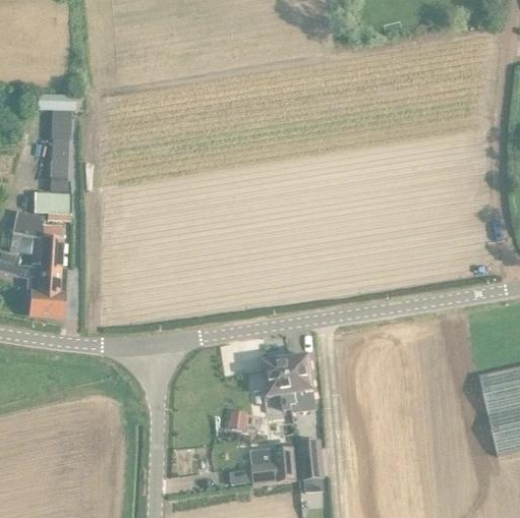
[(70,138),(71,110),(52,110),(50,137),(52,137),(50,189),(66,190),(69,138),(70,138)]
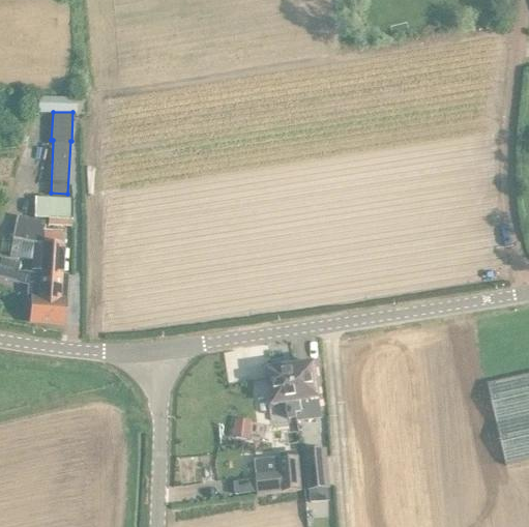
[(71,223),(72,197),(35,195),(33,214),(48,215),(48,222),(71,223)]
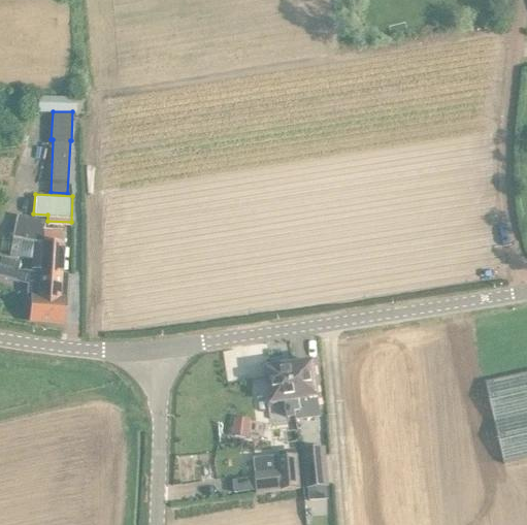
[(40,257),(40,269),(62,271),(64,241),(63,241),(64,228),(43,226),(44,219),(17,214),(11,235),(34,239),(33,257),(40,257)]
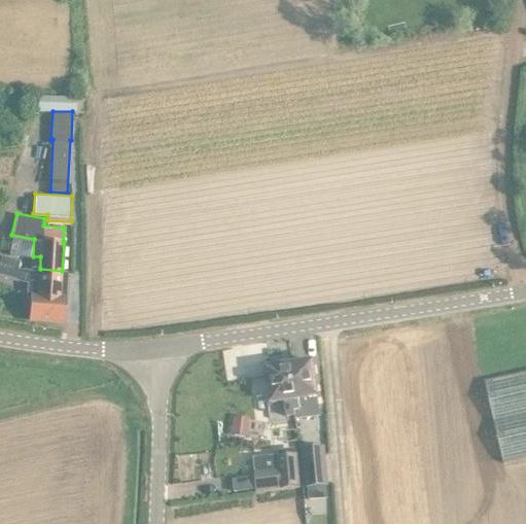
[(0,273),(16,278),(23,257),(5,252),(0,270),(0,273)]
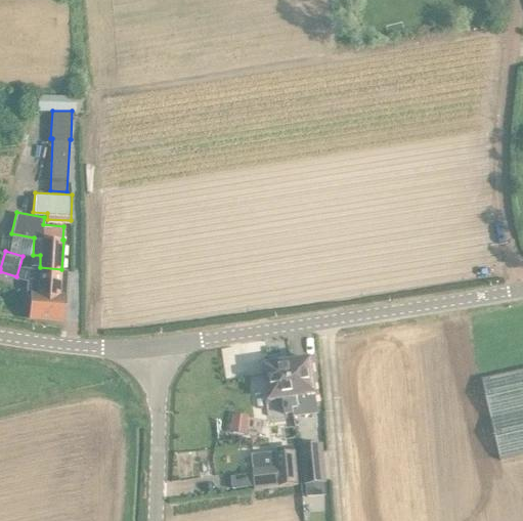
[(60,275),(61,269),(40,267),(39,280),(38,293),(31,292),(30,315),(62,317),(63,294),(64,275),(60,275)]
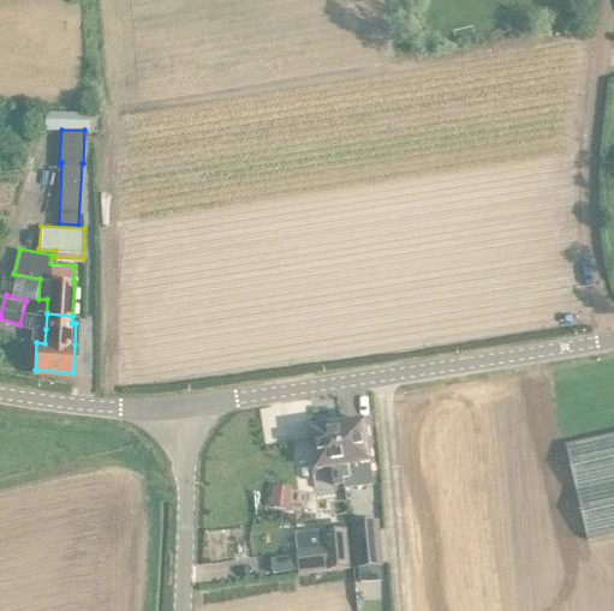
[(364,418),(345,421),(347,439),(352,439),(355,460),(351,461),(355,483),(374,481),(370,459),(364,418)]
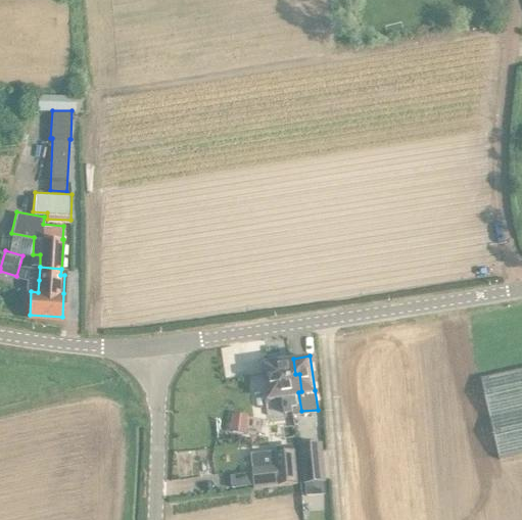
[(293,413),(297,412),(301,411),(298,392),(301,391),(299,374),(295,374),(293,359),(279,361),(276,359),(270,360),(268,362),(265,363),(269,396),(270,396),(295,393),(297,404),(292,405),(293,413)]
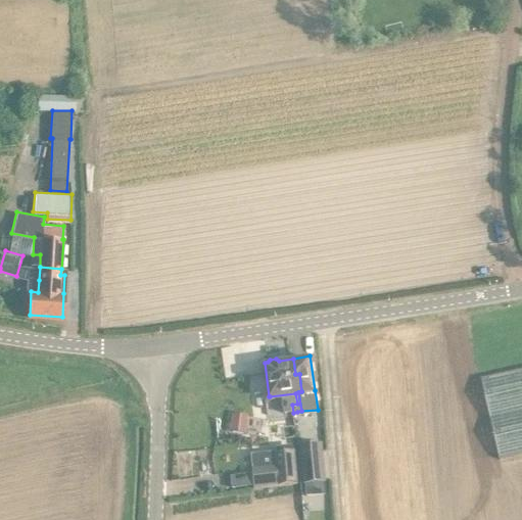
[(248,413),(233,411),(231,428),(245,430),(248,413)]
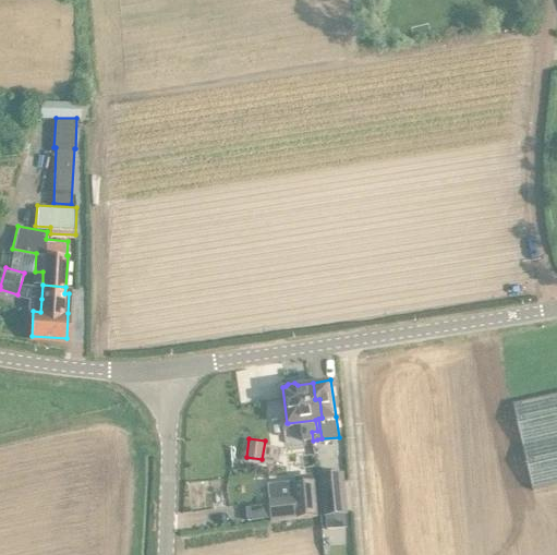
[(271,518),(298,515),(317,513),(314,478),(313,478),(297,480),(294,480),(294,479),(268,481),(269,495),(270,503),(270,505),(270,513),(271,515),(271,518)]
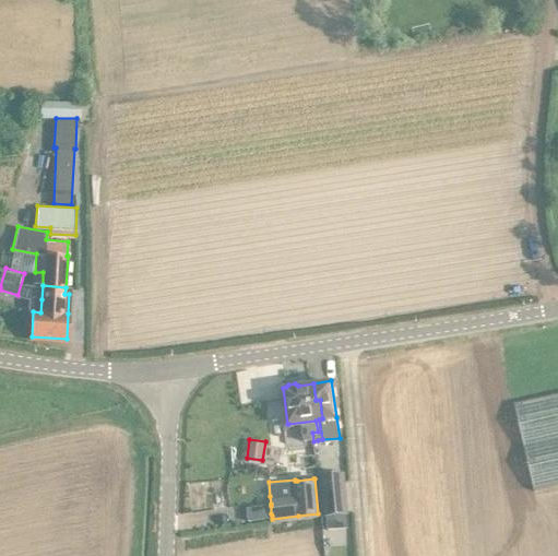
[(325,511),(329,511),(347,510),(344,478),(322,481),(325,511)]
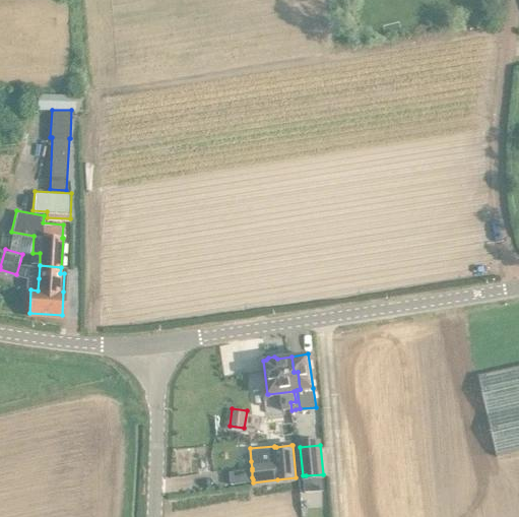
[(231,482),(253,479),(252,477),(252,470),(252,468),(230,470),(231,482)]
